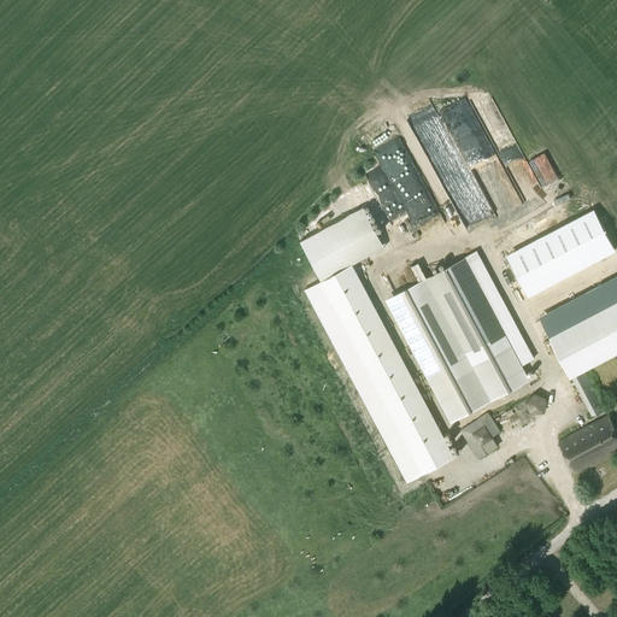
[(319,230),(299,241),(313,269),(321,282),(352,264),(385,247),(363,207),(319,230)]
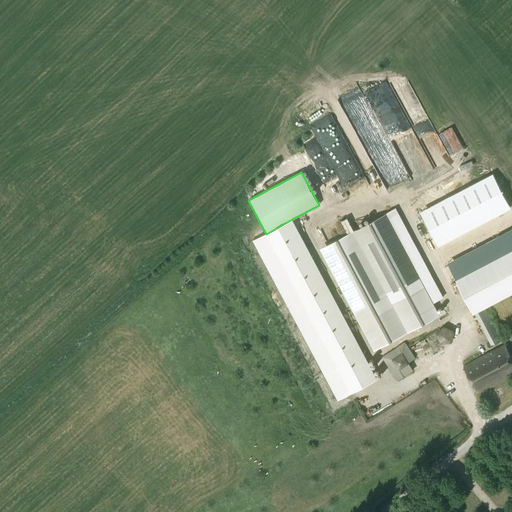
[(458,172),(443,180),(457,202),(471,194),(458,172)]
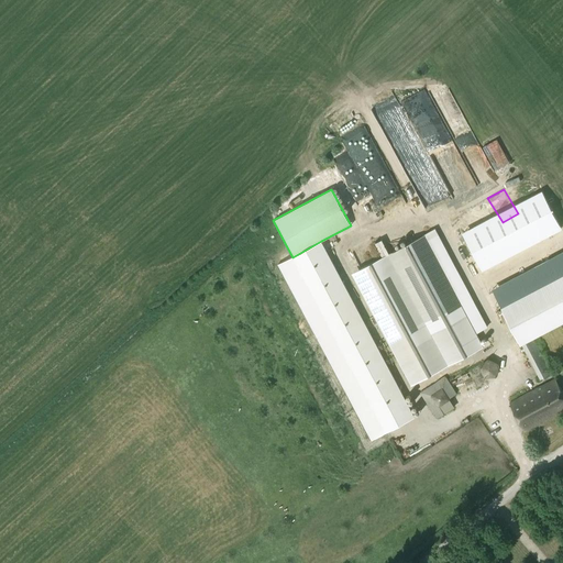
[(507,245),(523,232),(515,221),(498,234),(507,245)]
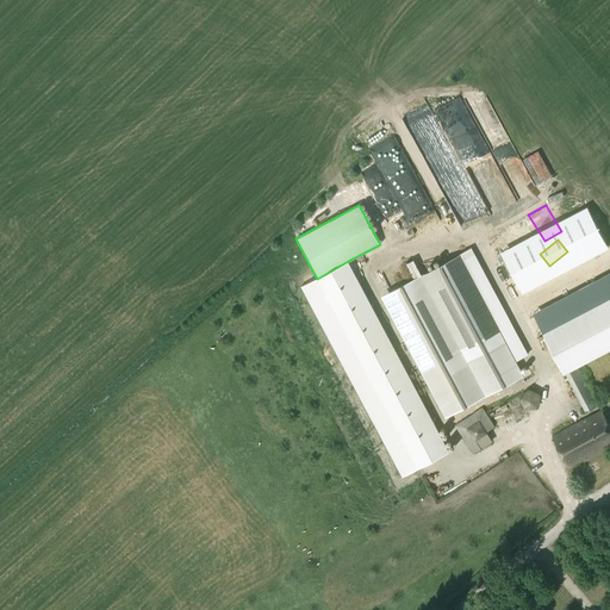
[(459,254),(390,292),(453,410),(493,388),(521,373),(522,373),(459,254)]
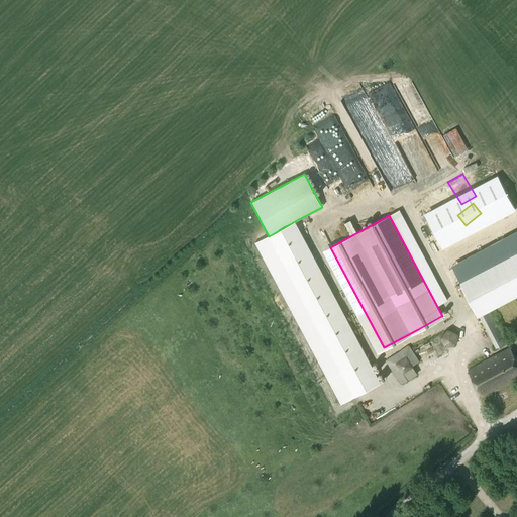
[(479,244),(494,236),(483,216),(467,224),(476,240),(479,244)]
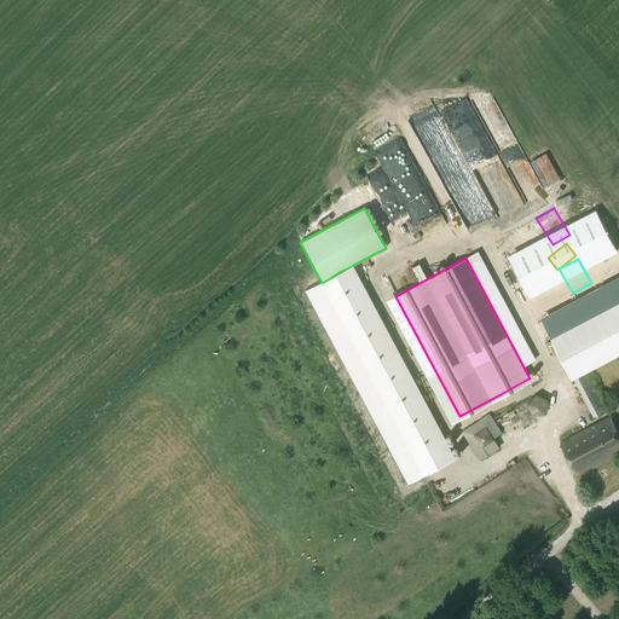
[(322,283),(305,291),(408,484),(456,458),(353,265),(322,283)]
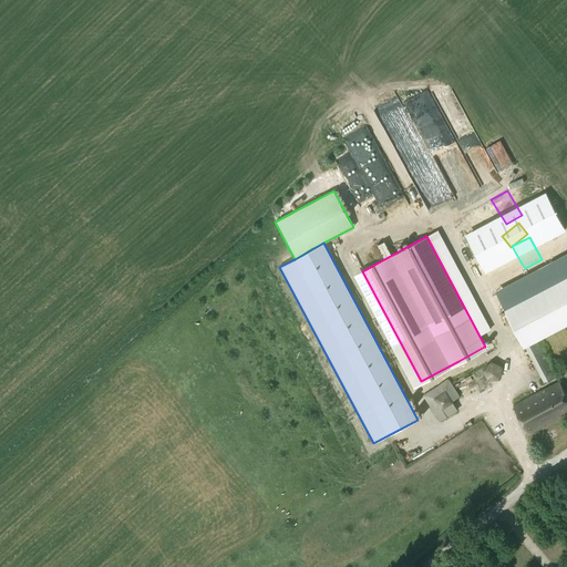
[(566,277),(507,309),(506,309),(525,344),(566,322),(566,277)]
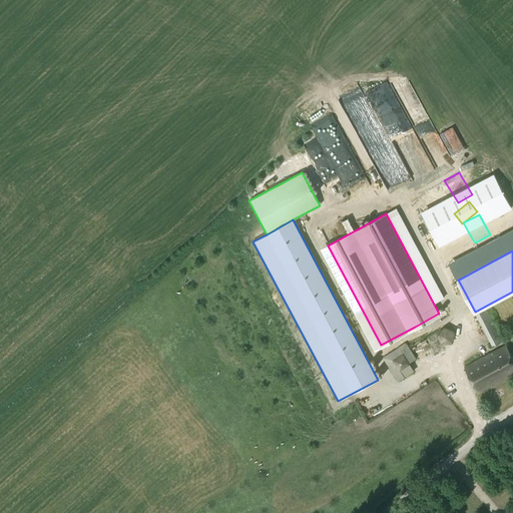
[(492,346),(503,340),(486,309),(475,314),(492,346)]
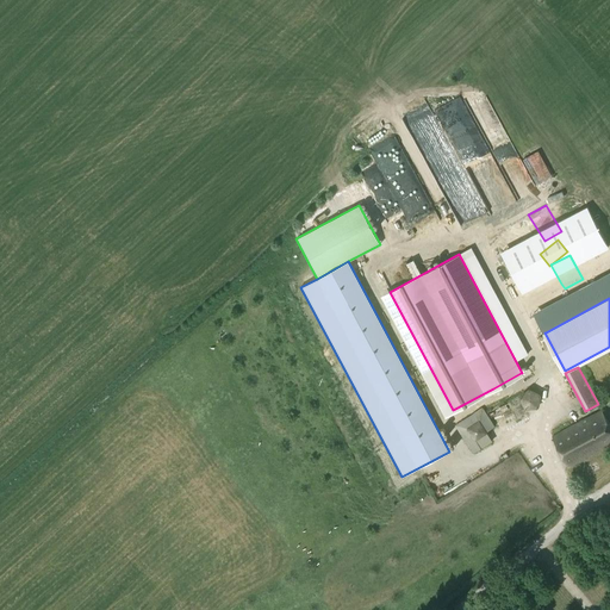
[(526,410),(539,409),(541,394),(529,387),(518,398),(526,410)]
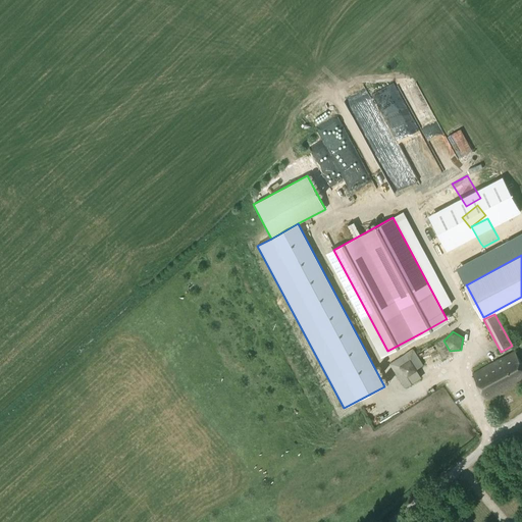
[(410,381),(420,374),(417,369),(424,365),(414,349),(406,354),(389,364),(400,380),(407,375),(410,381)]
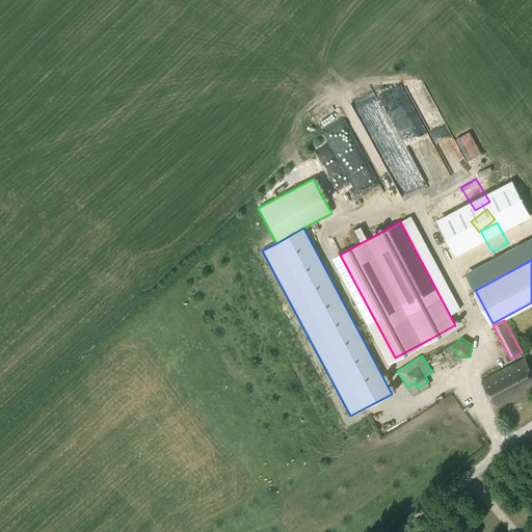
[(496,407),(531,387),(531,371),(525,357),(481,380),(496,407)]
